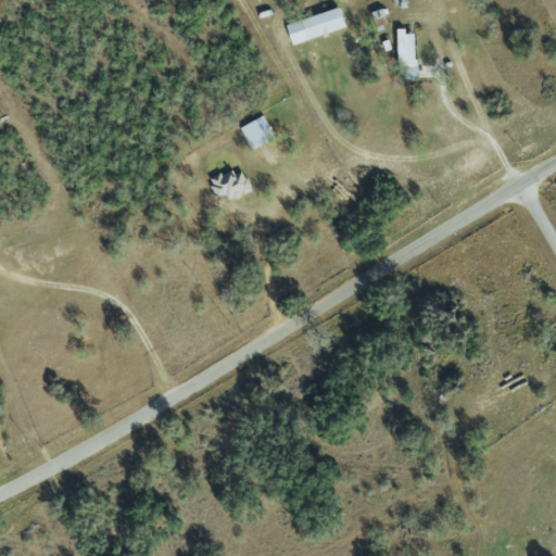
[(344,27),(337,8),(282,26),(290,47),(344,27)]
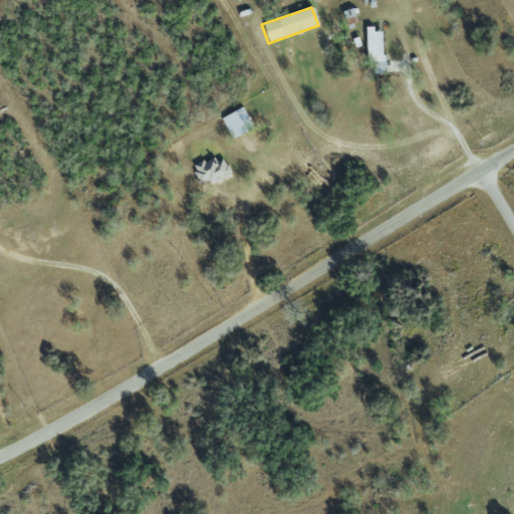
[(357,22),(353,8),(340,12),(345,26),(357,22)]
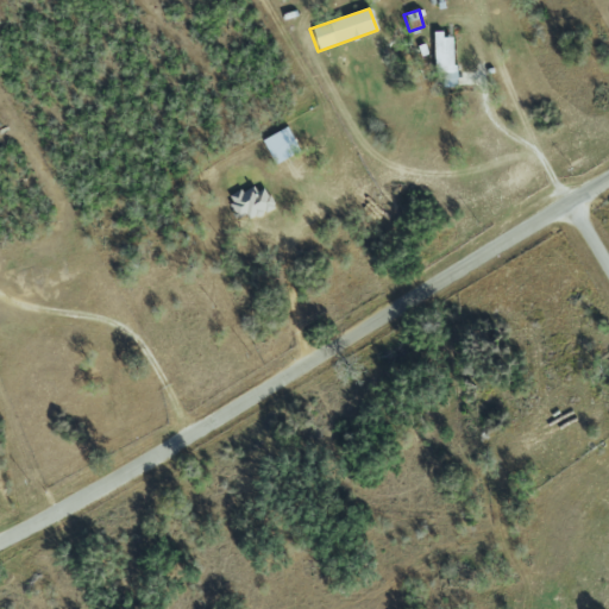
[(432,32),(433,74),(441,73),(443,88),(453,87),(452,37),(441,38),(441,32),(432,32)]
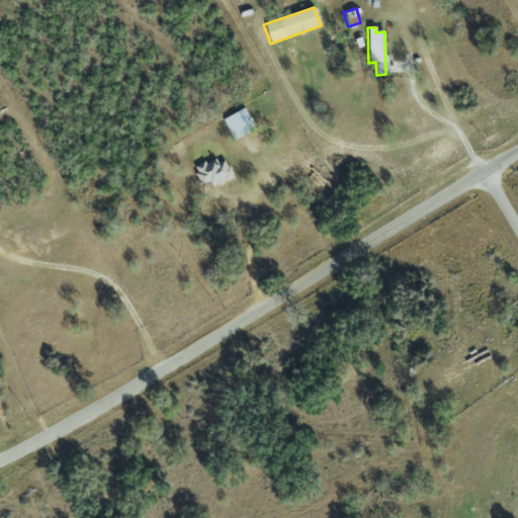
[(254,130),(246,108),(223,117),(231,139),(254,130)]
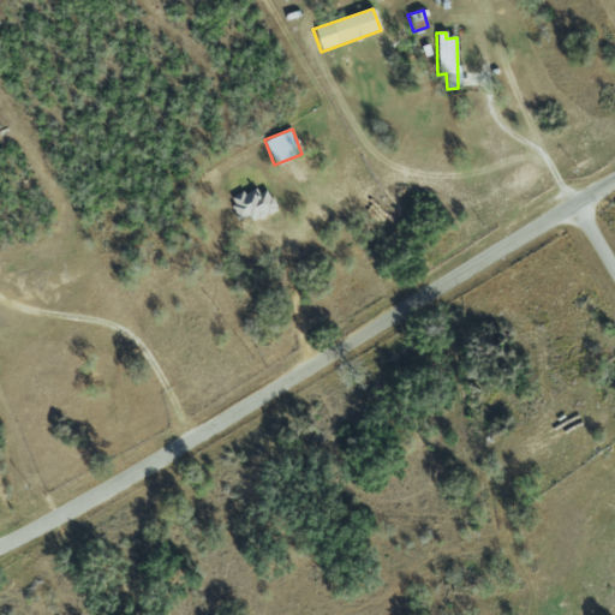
[(266,190),(258,195),(250,184),(227,199),(240,220),(248,216),(252,224),(276,207),(266,190)]
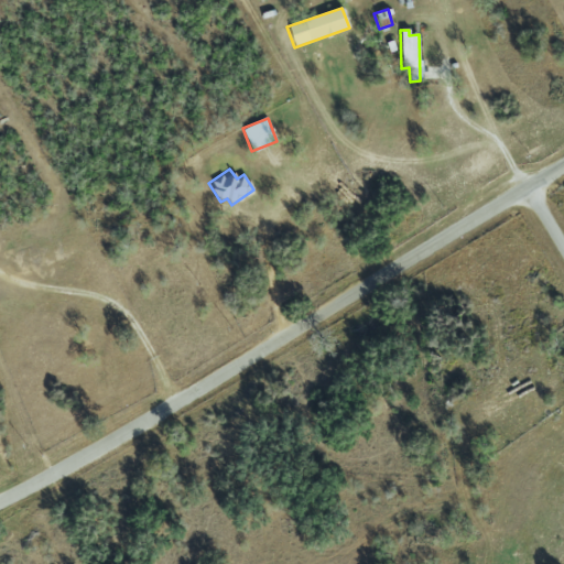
All buildings are outlined.
